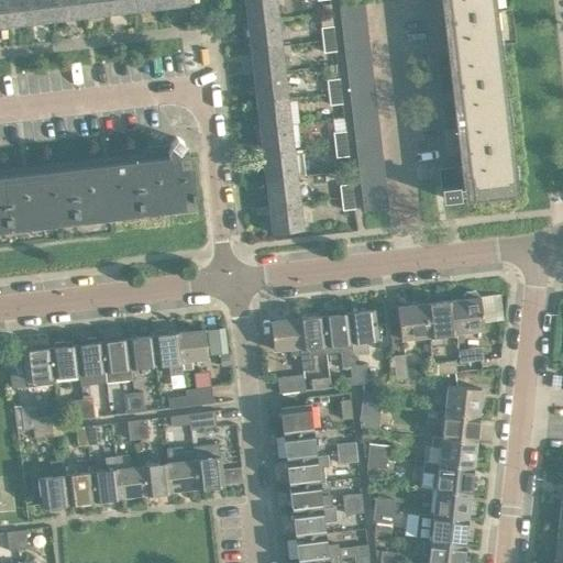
[(29,0),(2,0),(6,25),(32,23),(29,0)]
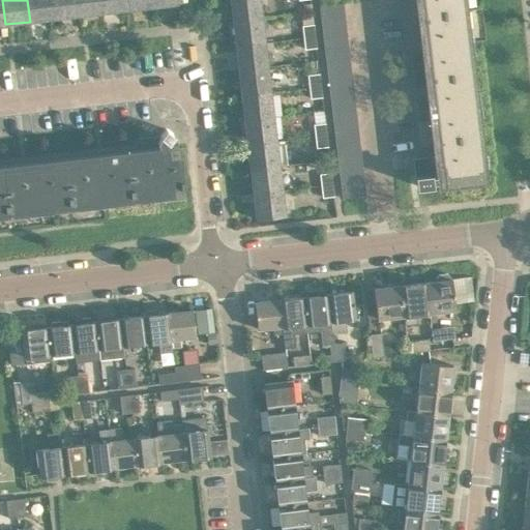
[(27,0),(30,22),(55,19),(52,0),(27,0)]
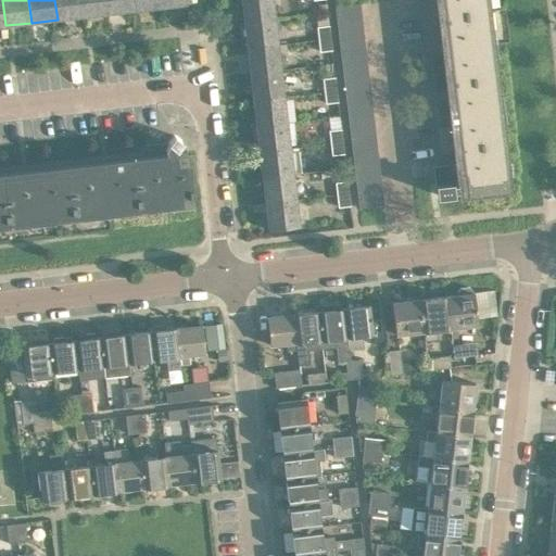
[(80,0),(54,0),(58,20),(83,16),(80,0)]
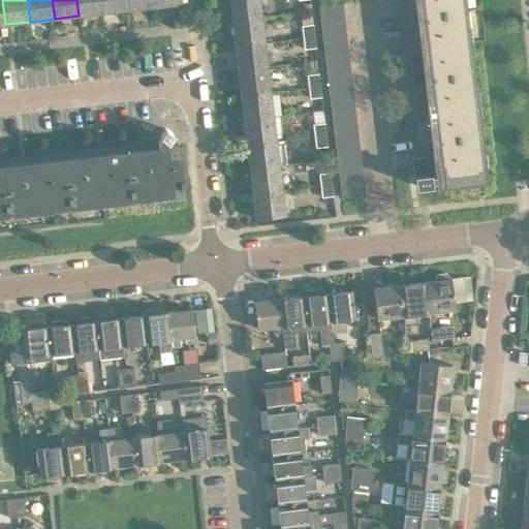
[(76,0),(79,16),(103,12),(101,0),(76,0)]
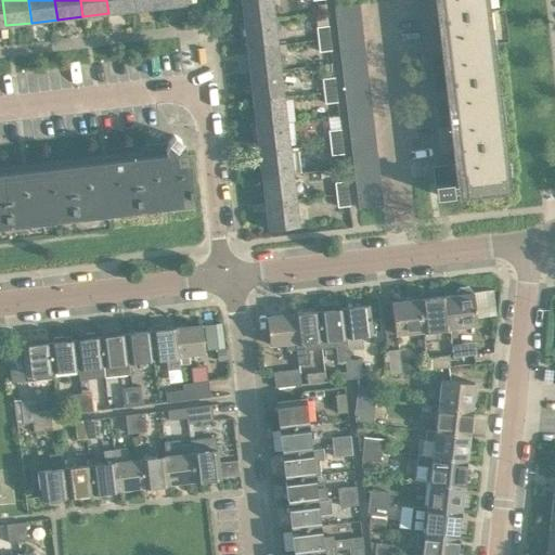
[(133,0),(106,0),(108,13),(134,10),(133,0)]
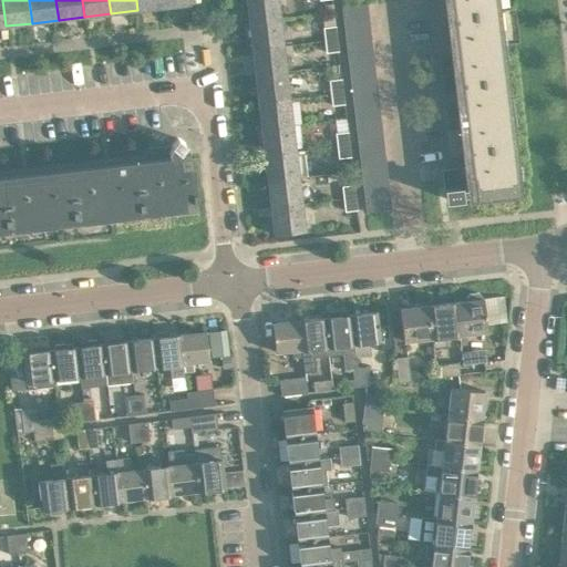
[(136,0),(137,10),(164,8),(163,0),(136,0)]
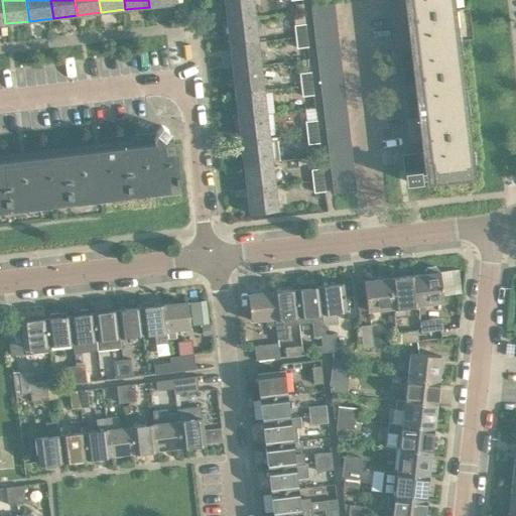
[(252,0),(224,0),(227,21),(255,17),(252,0)]
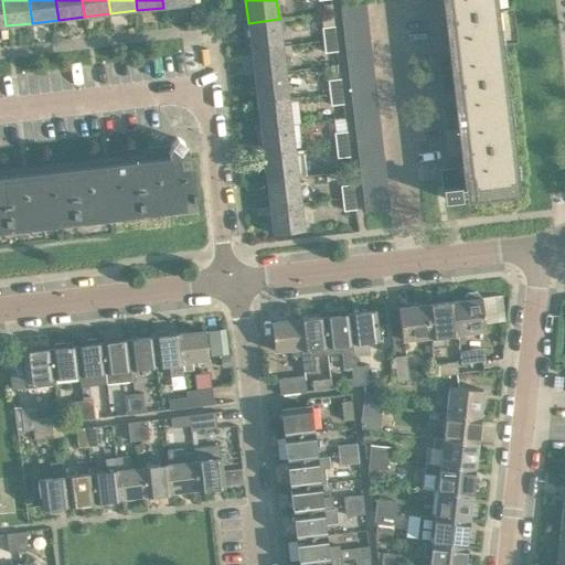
[(448,0),(455,51),(460,95),(461,102),(469,166),(451,167),(440,169),(441,178),(444,199),(458,196),(458,194),(466,193),(466,200),(520,193),(501,44),(496,0),(448,0)]
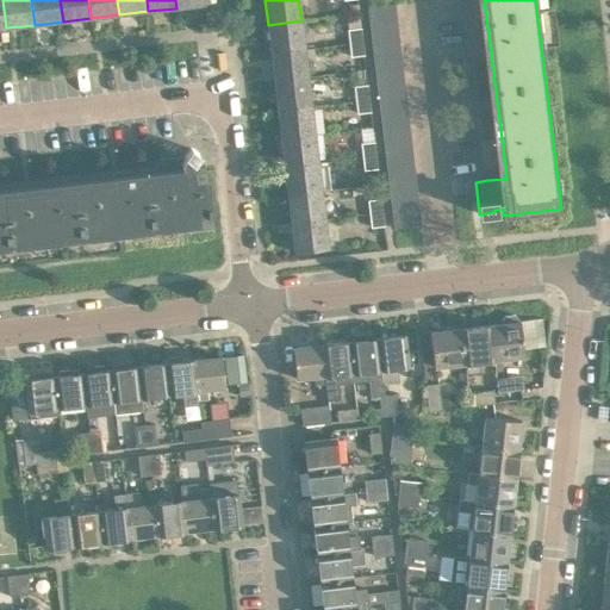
[(393,4),(367,7),(366,7),(367,19),(394,16),(393,4)]
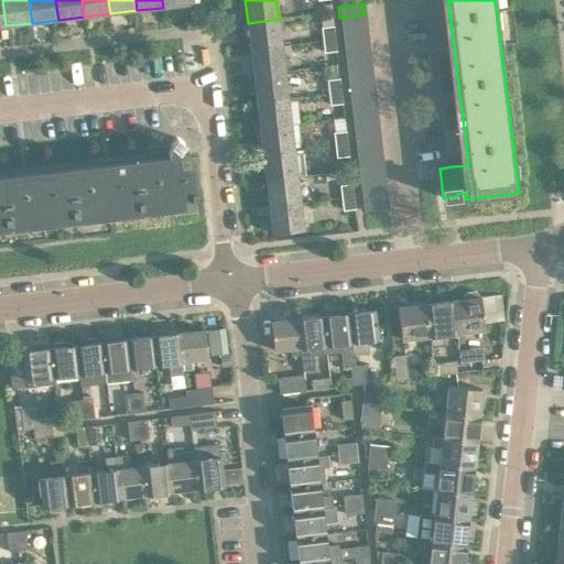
[(340,29),(367,26),(365,14),(339,18),(340,29)]
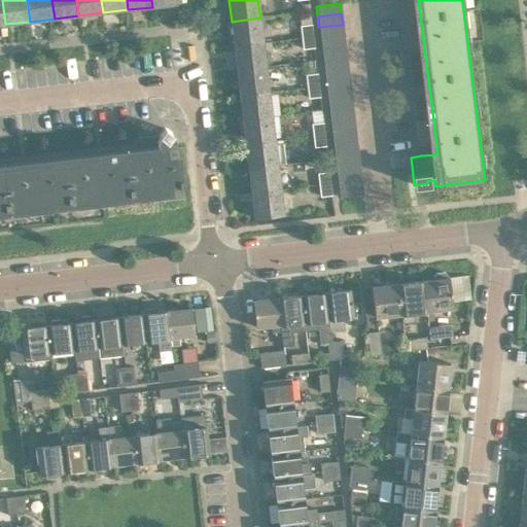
[(232,22),(235,45),(264,42),(260,18),(232,22)]
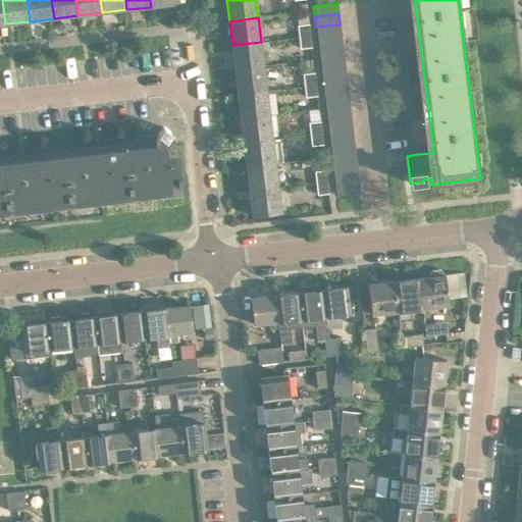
[(299,37),(309,36),(308,24),(298,25),(299,37)]
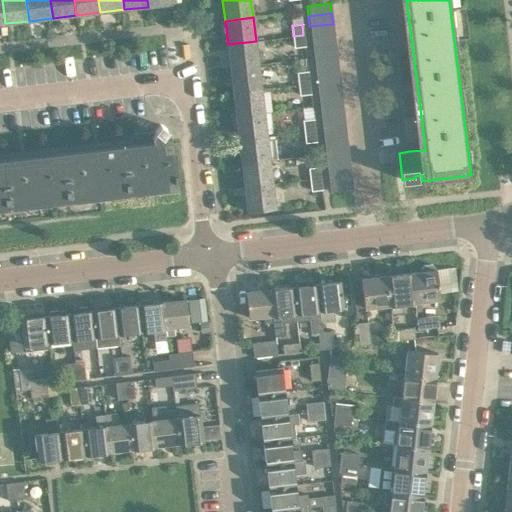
[(311,37),(334,34),(333,24),(309,26),(311,37)]
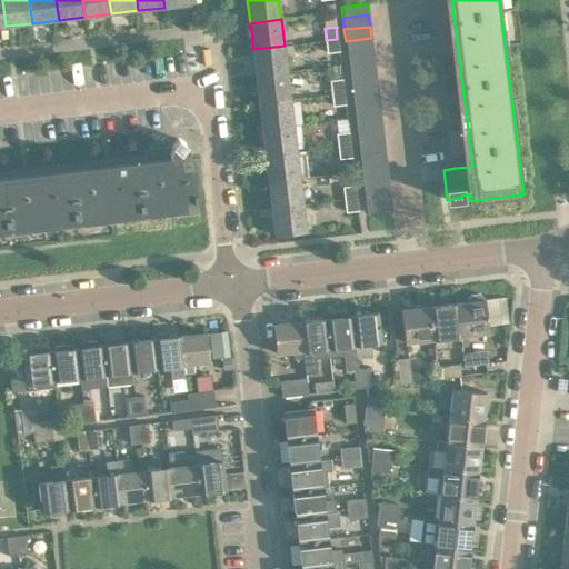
[(347,52),(372,49),(371,38),(346,41),(347,52)]
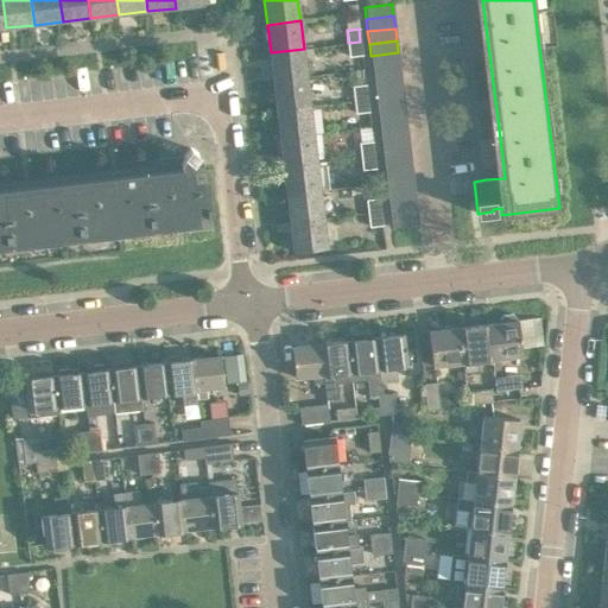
[(360,42),(348,43),(349,56),(362,55),(360,42)]
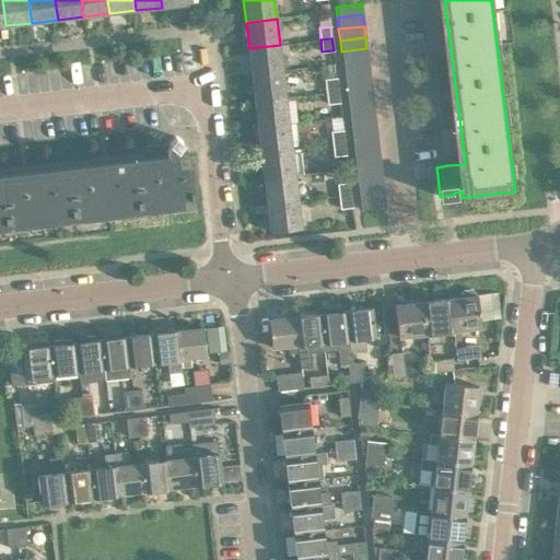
[(249,48),(252,74),(283,71),(280,45),(249,48)]
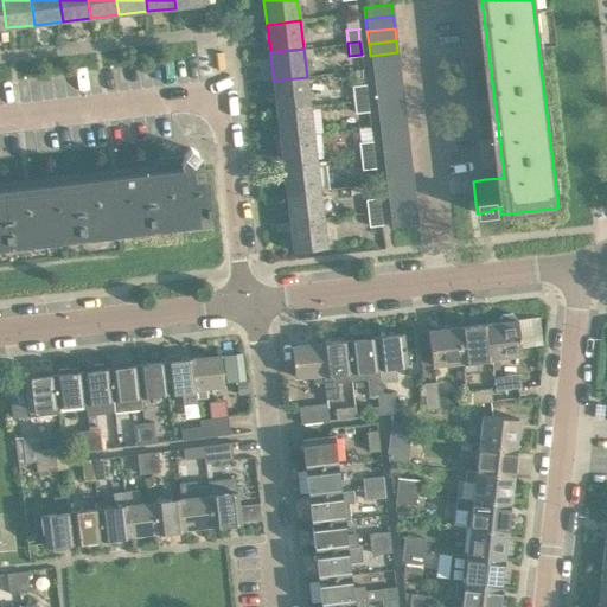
[(371,68),(398,65),(397,52),(370,56),(371,68)]
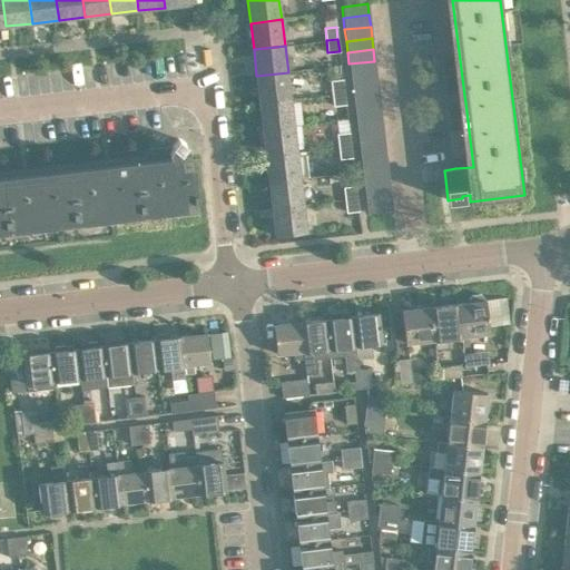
[(350,76),(376,72),(374,61),(349,64),(350,76)]
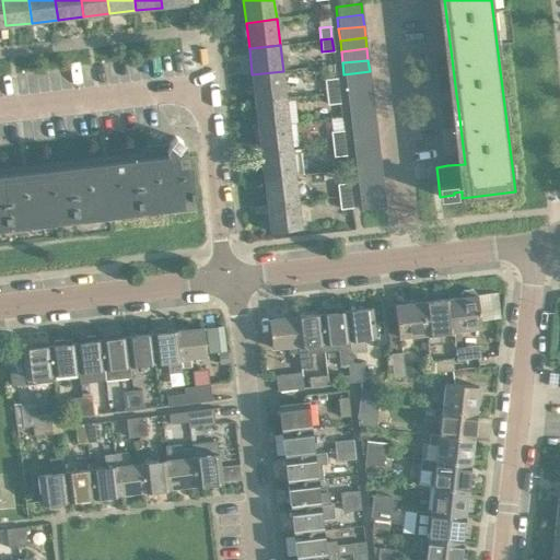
[(283,71),(252,74),(255,101),(287,96),(283,71)]
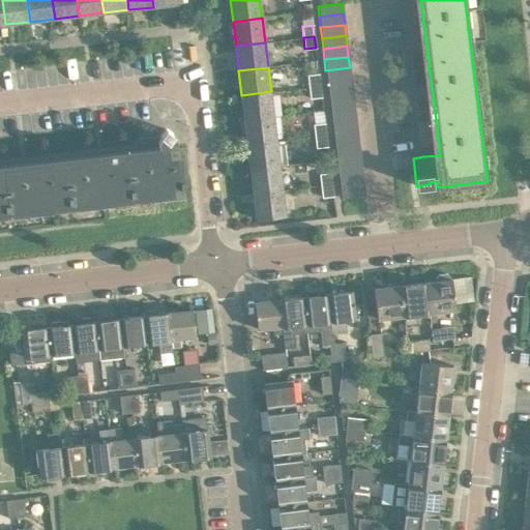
[(327,81),(351,78),(350,67),(325,70),(327,81)]
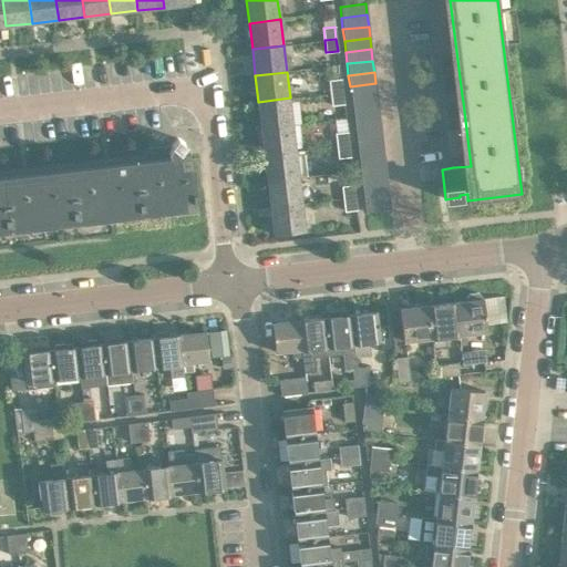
[(330,93),(343,91),(341,79),(329,80),(330,93)]
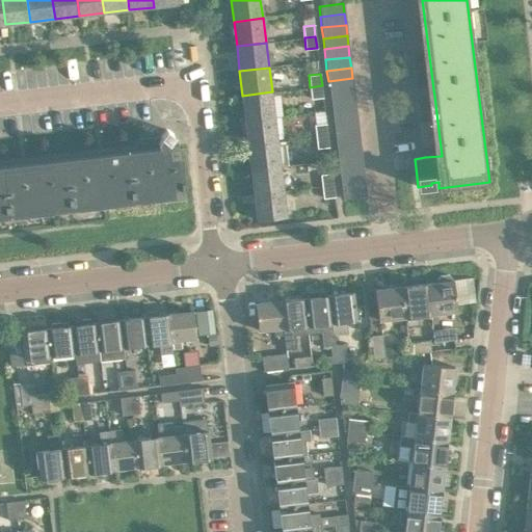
[(329,91),(353,89),(352,78),(328,81),(329,91)]
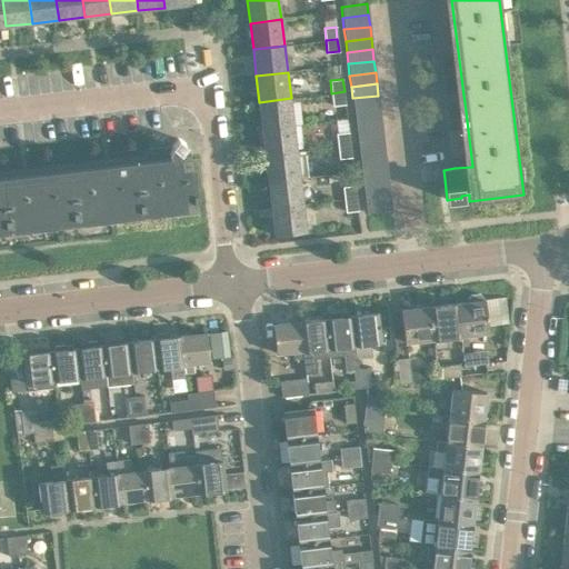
[(345,91),(331,93),(332,106),(346,105),(345,91)]
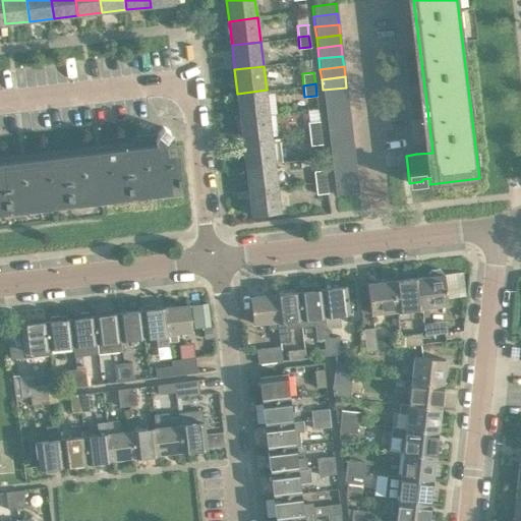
[(324,101),(347,98),(346,88),(323,90),(324,101)]
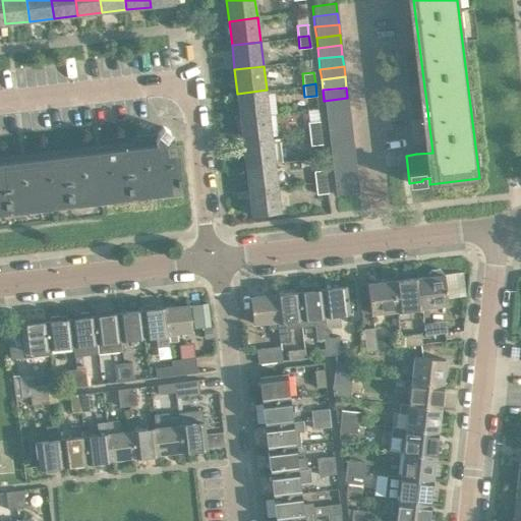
[(267,90),(237,94),(240,118),(270,114),(267,90)]
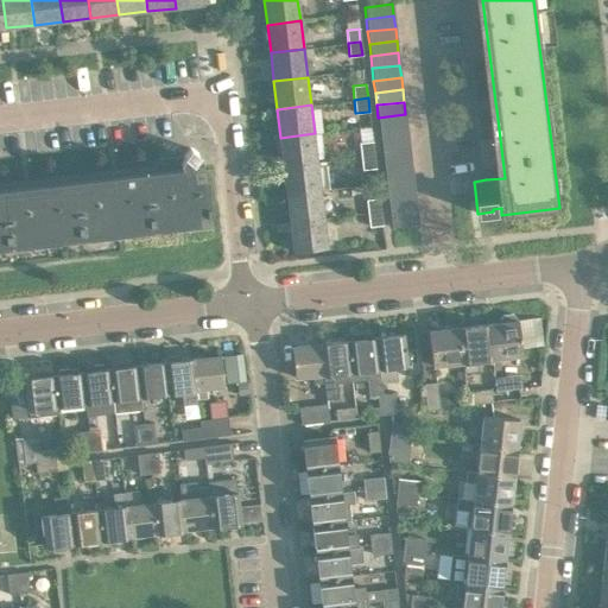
[(379,130),(407,126),(405,114),(378,118),(379,130)]
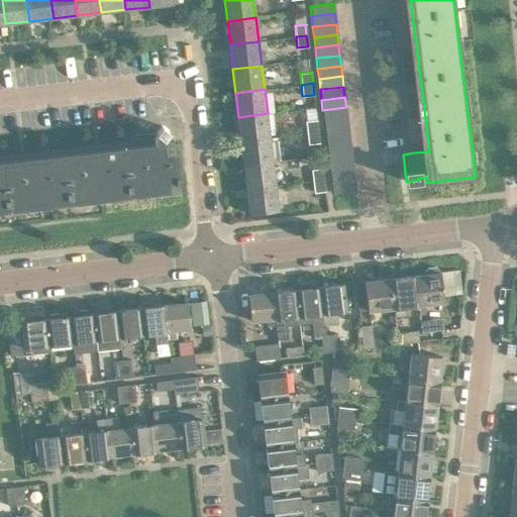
[(324,120),(347,117),(346,107),(322,110),(324,120)]
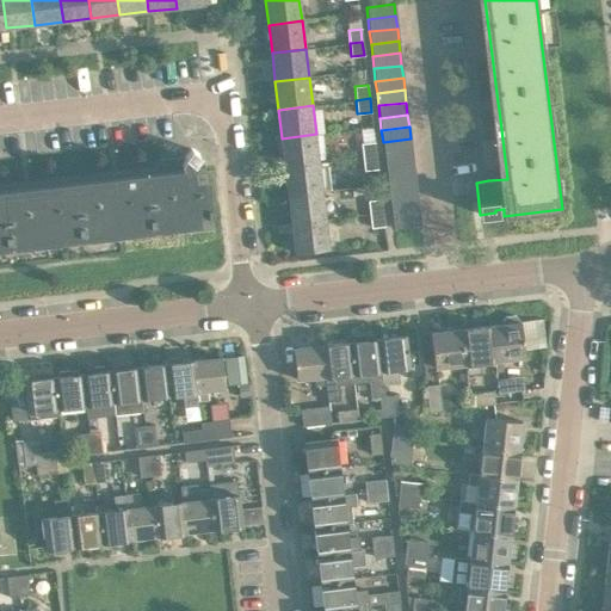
[(316,134),(282,139),(285,166),(319,162),(316,134)]
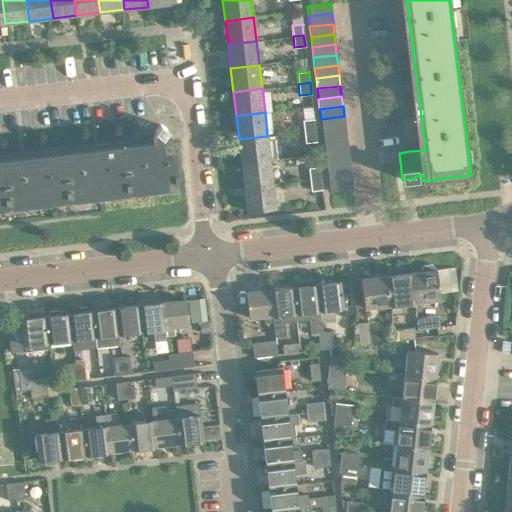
[(322,130),(345,127),(344,116),(321,119),(322,130)]
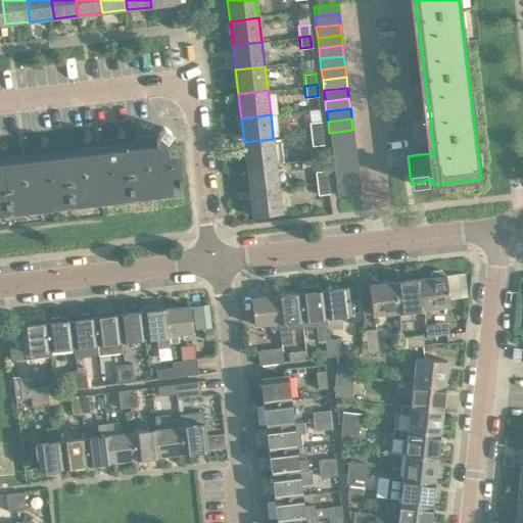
[(311,134),(322,133),(321,122),(308,123),(311,134)]
